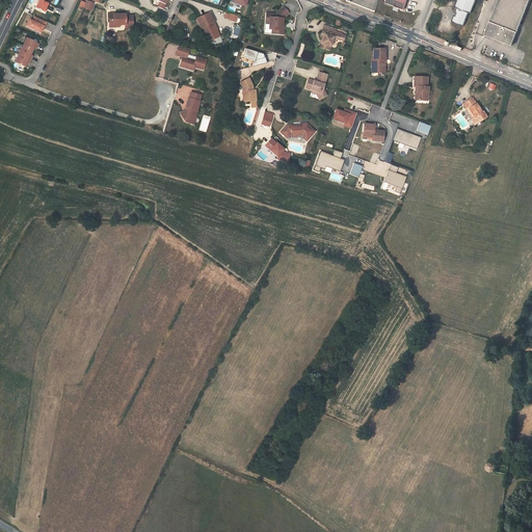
[(41,0),(40,0),(35,8),(45,11),(47,7),(48,3),(41,0)]
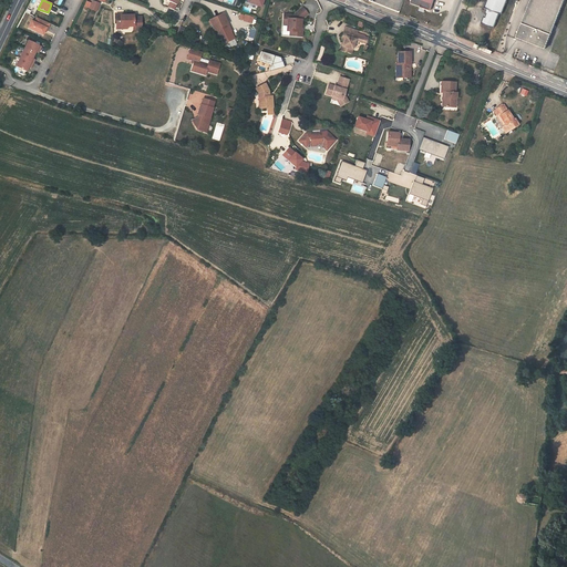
[(166,0),(171,2),(168,7),(174,9),(177,0),(166,0)]
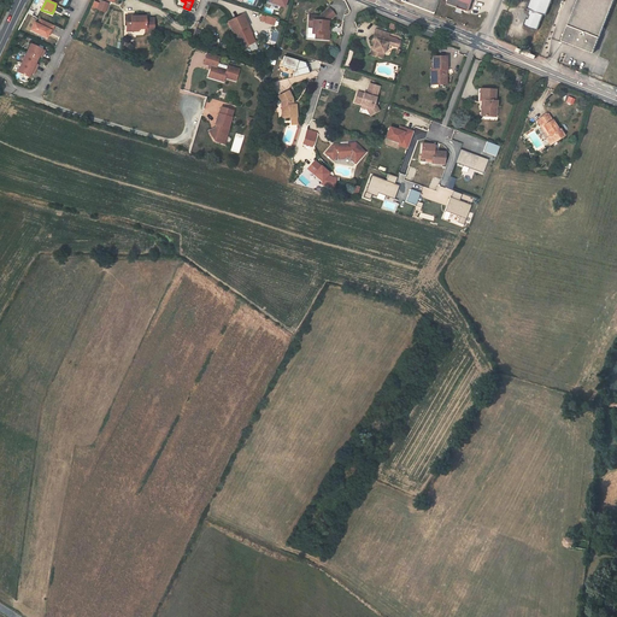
[(471,0),(447,0),(447,4),(468,11),(471,0)]
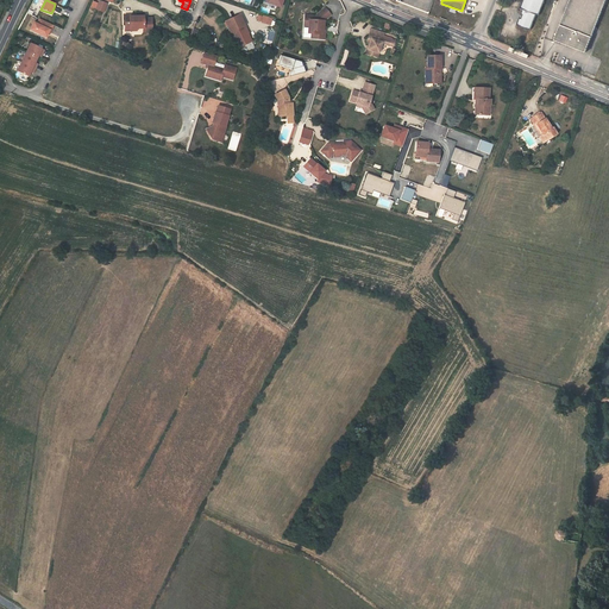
[(523,10),(521,14),(523,14),(521,19),(520,19),(518,24),(531,30),(537,14),(539,16),(544,0),(523,0),(521,8),(523,10)]
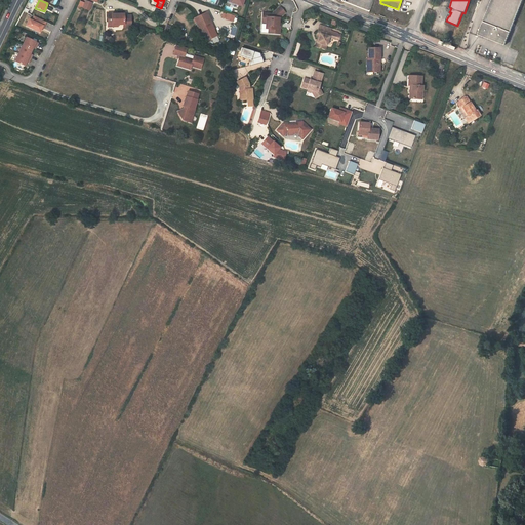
[(522,0),(491,0),(478,34),(506,45),(522,0)]
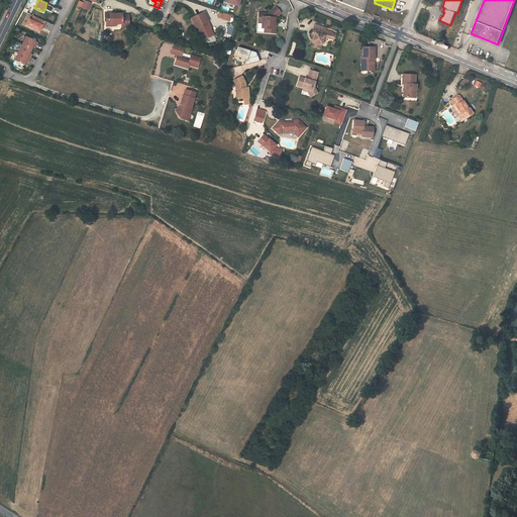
[(281,14),(277,7),(268,14),(263,13),(262,22),(261,28),(264,28),(266,28),(270,33),(272,31),(275,31),(276,26),(272,26),(273,23),(274,23),(274,18),(281,14)]
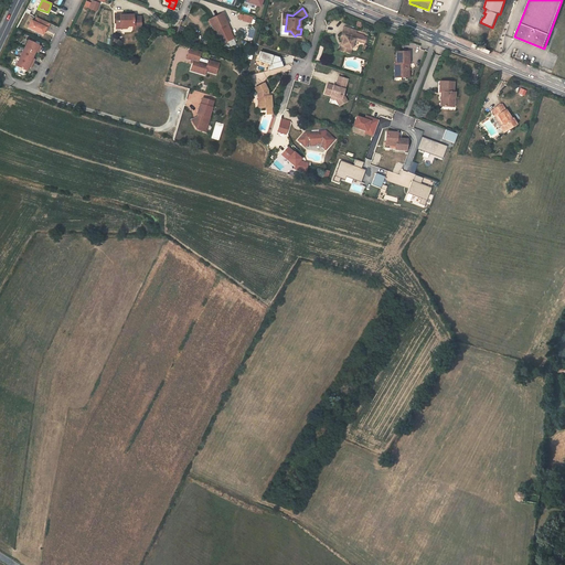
[(120,13),(116,13),(116,23),(120,23),(121,27),(127,27),(132,27),(134,30),(141,30),(140,17),(132,17),(132,16),(126,16),(120,16),(120,13)]
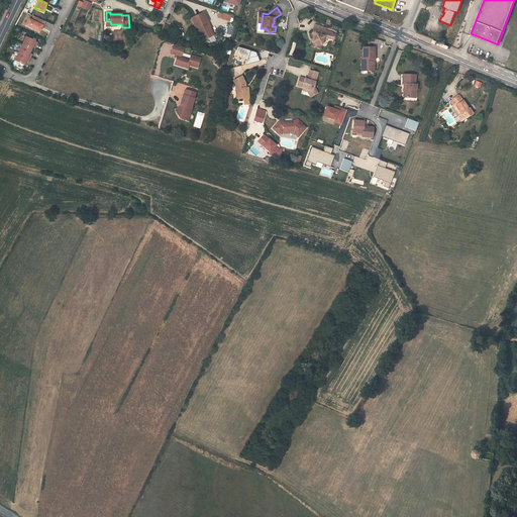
[(203,12),(191,18),(195,27),(196,27),(202,40),(212,35),(209,28),(210,28),(203,12)]
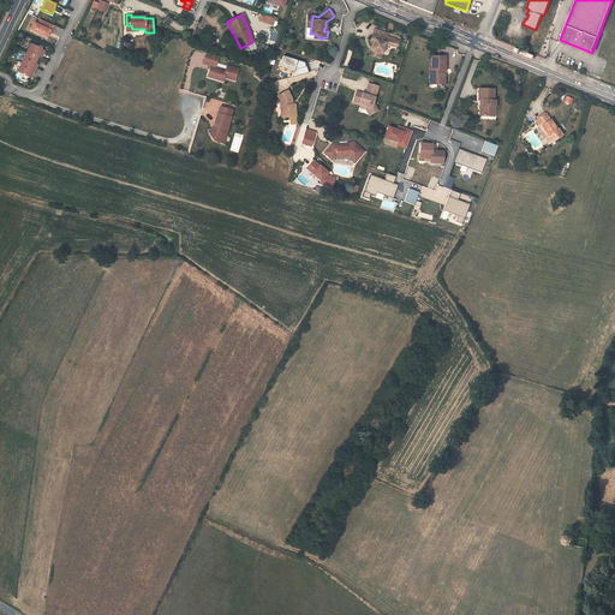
[(35,23),(31,30),(47,37),(48,35),(49,30),(52,31),(54,25),(40,19),(37,24),(35,23)]
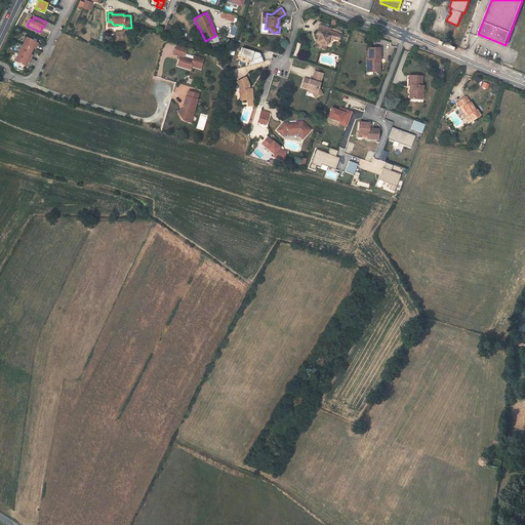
[(318,47),(325,49),(329,37),(339,40),(340,35),(331,32),(330,33),(319,29),(316,37),(317,38),(319,38),(318,42),(319,43),(318,47)]
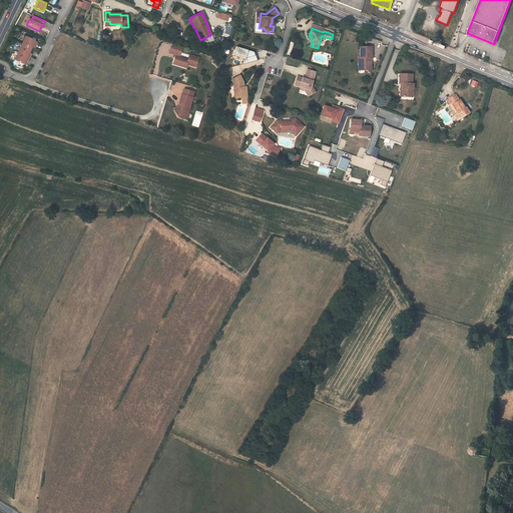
[(38,42),(26,36),(15,60),(24,64),(26,61),(28,62),(32,54),(30,52),(32,47),(33,45),(36,46),(38,42)]
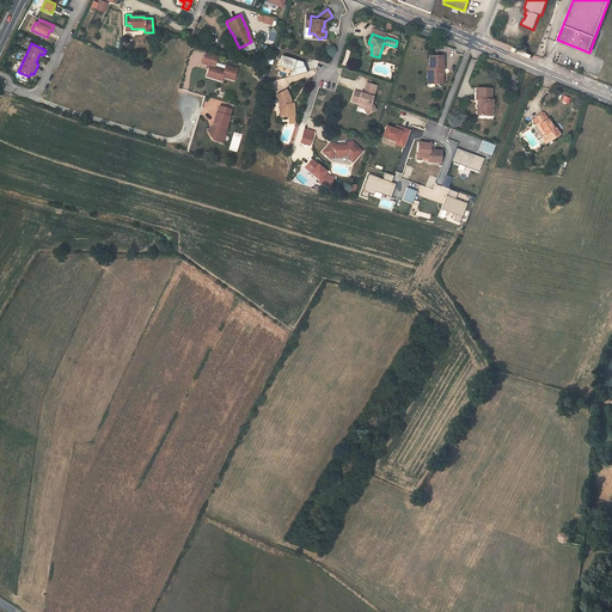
[(216,56),(204,51),(201,63),(209,66),(207,73),(215,77),(218,79),(221,80),(222,77),(233,80),(236,68),(225,65),(224,69),(214,66),(216,56)]
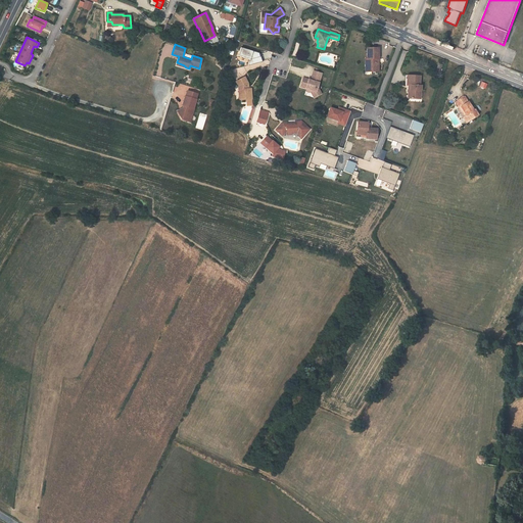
[(366,58),(366,63),(368,63),(369,65),(369,68),(379,68),(379,61),(377,61),(377,58),(379,58),(380,47),(368,47),(368,58),(366,58)]
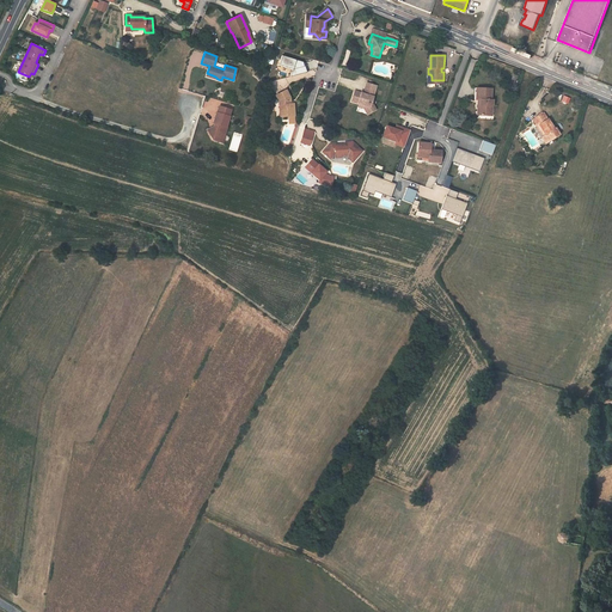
[(305,63),(282,56),(280,66),(293,69),(291,77),(307,73),(305,63)]
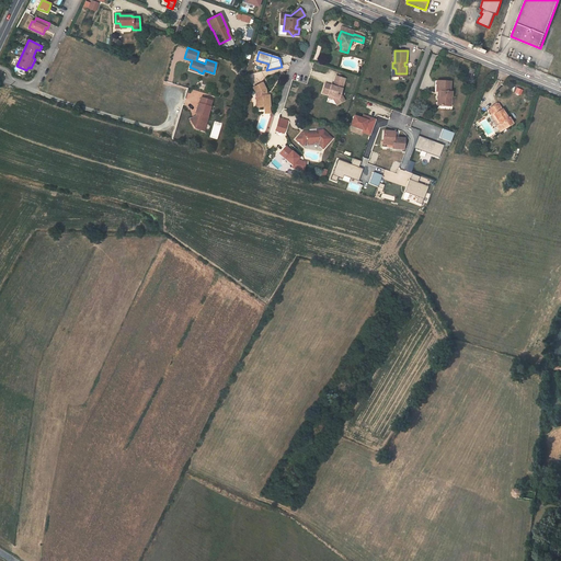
[(331,86),(324,83),(322,93),(329,95),(328,98),(333,100),(336,105),(344,101),(341,93),(345,79),(336,77),(333,84),(333,87),(331,86)]
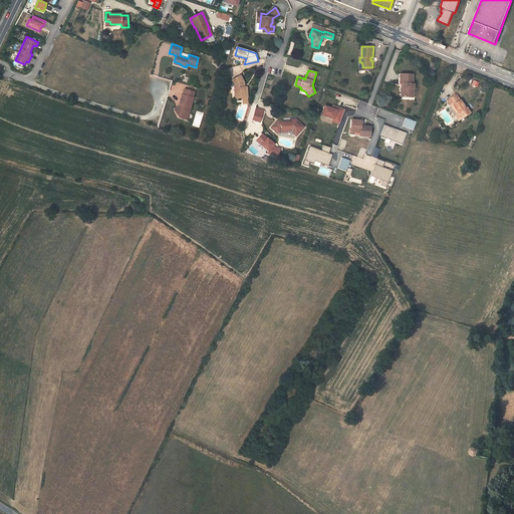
[(403,83),(403,96),(413,97),(414,84),(412,84),(413,74),(402,74),(402,79),(400,79),(400,83),(402,83),(403,83)]
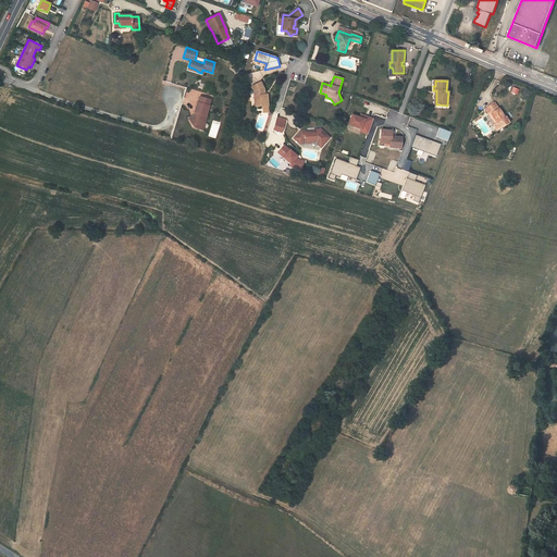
[(260,83),(250,87),(254,93),(254,97),(255,97),(255,101),(256,101),(256,107),(261,106),(267,106),(267,98),(264,98),(263,95),(263,88),(260,83)]
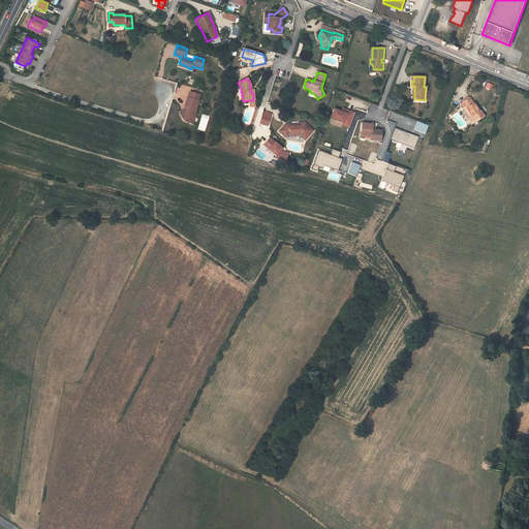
[(188,92),(186,97),(196,100),(198,95),(188,92)]
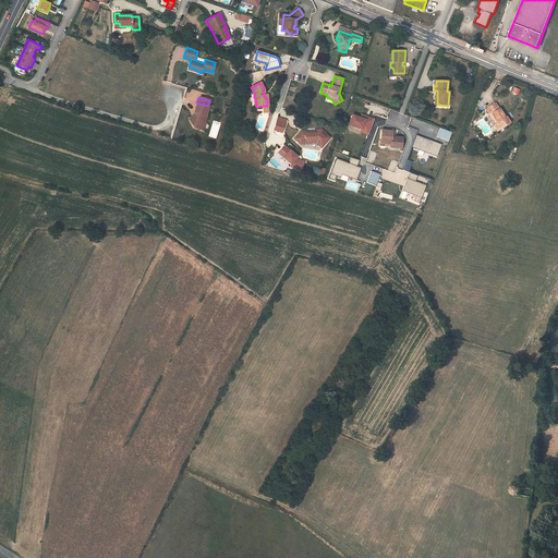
[(196,102),(193,112),(194,113),(196,113),(195,117),(190,119),(192,122),(191,124),(193,128),(194,128),(198,126),(199,121),(204,123),(206,116),(205,116),(208,106),(207,106),(196,102)]
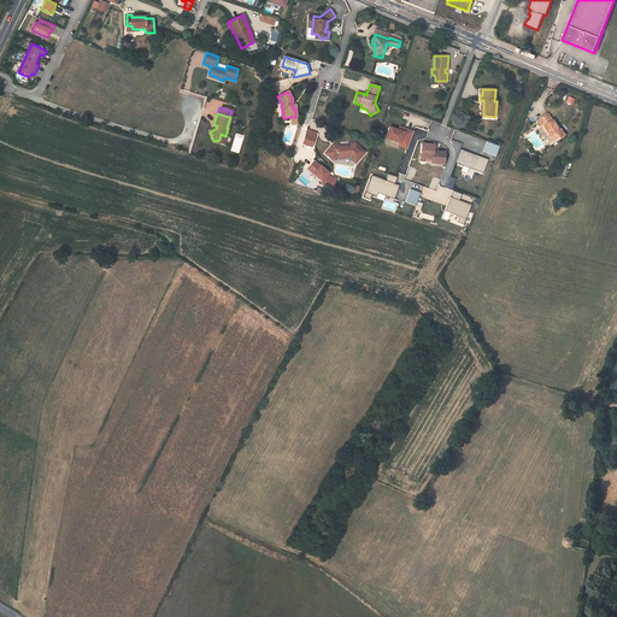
[(559,133),(558,130),(547,115),(538,121),(541,128),(544,127),(550,136),(547,137),(546,139),(550,145),(563,135),(560,131),(559,133)]
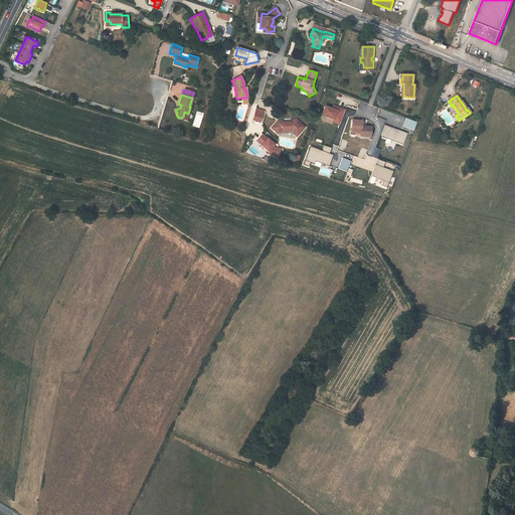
[(332,110),(324,107),(321,117),(332,121),(332,123),(339,125),(345,110),(333,106),(332,110)]
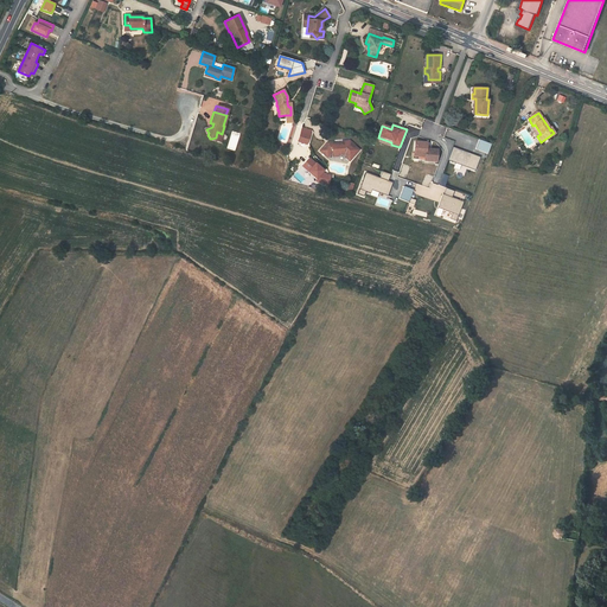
[(311,135),(300,133),(298,142),(307,145),(311,135)]
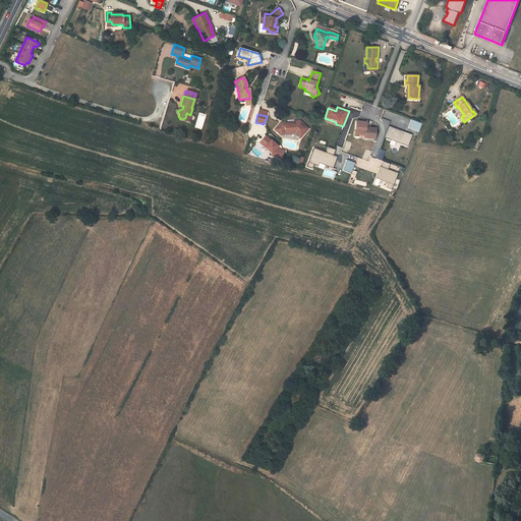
[(421,124),(411,120),(408,128),(418,132),(421,124)]
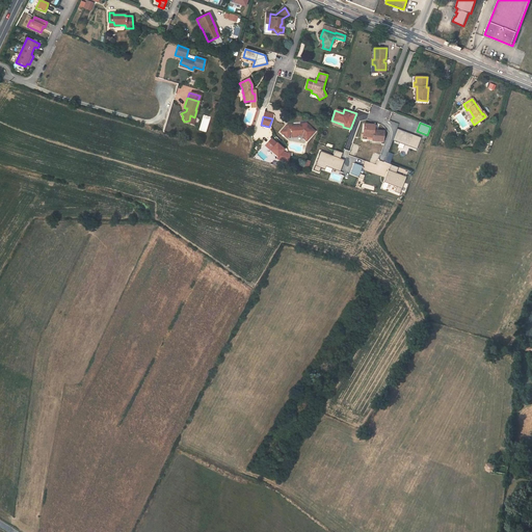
[(287,125),(281,132),(287,138),(291,133),(292,134),(295,134),(295,135),(299,135),(302,138),(303,137),(307,139),(314,131),(306,124),(302,127),(302,126),(299,126),(299,125),(291,125),(287,125)]
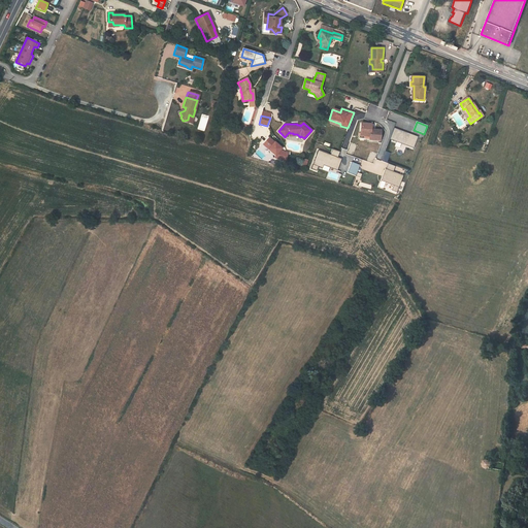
[(371,125),(361,123),(360,133),(369,134),(369,138),(369,139),(380,140),(381,130),(374,129),(370,129),(370,127),(371,125)]
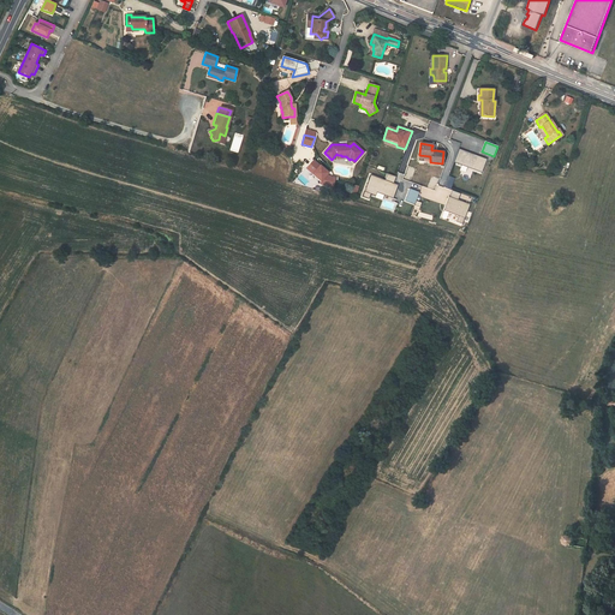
[(487,160),(459,149),(454,161),(482,173),(487,160)]
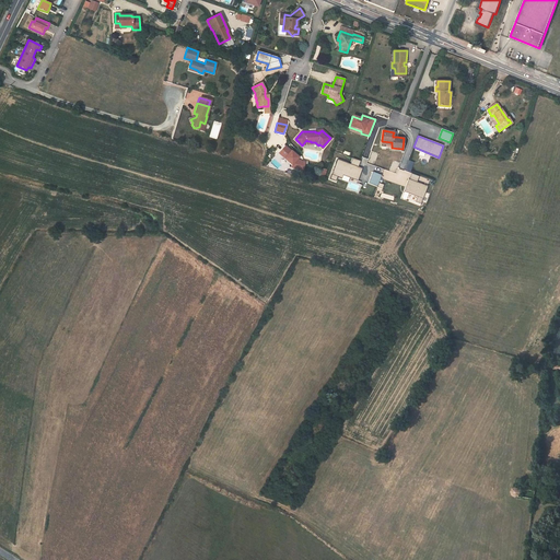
[(303,171),(306,162),(298,160),(300,158),(286,146),(278,153),(284,159),(283,160),(293,167),(303,171)]
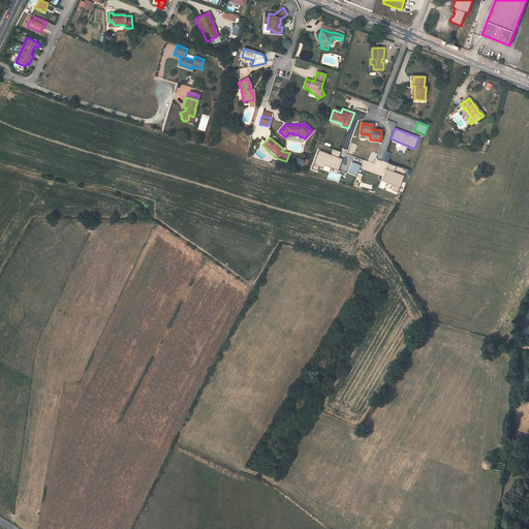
[(332,155),(318,151),(312,169),(317,172),(319,168),(323,169),(324,165),(338,170),(342,159),(338,157),(340,153),(334,150),(332,155)]
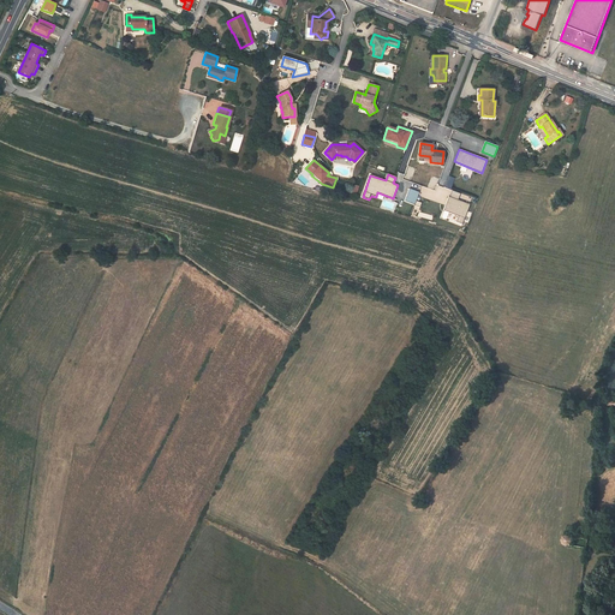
[(419,192),(408,189),(404,202),(413,206),(419,192)]
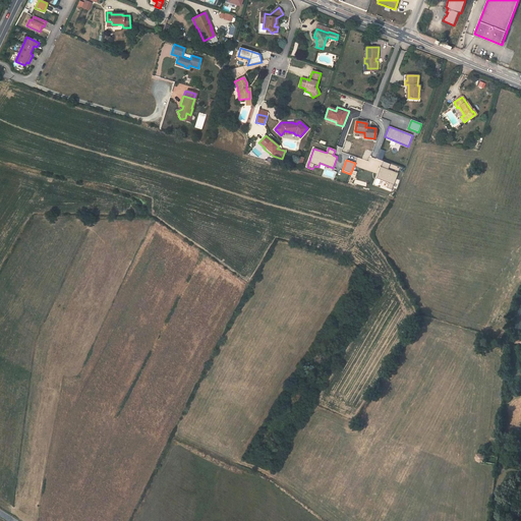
[(390,164),(382,161),(373,184),(379,186),(381,180),(389,183),(387,187),(392,189),(398,173),(388,169),(390,164)]
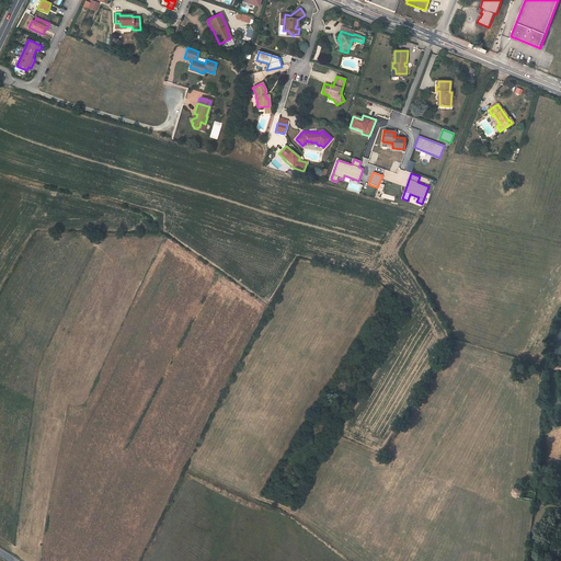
[(513,493),(513,496),(517,497),(521,496),(522,493),(521,490),(534,491),(535,487),(518,484),(517,489),(514,490),(512,493),(513,493)]
